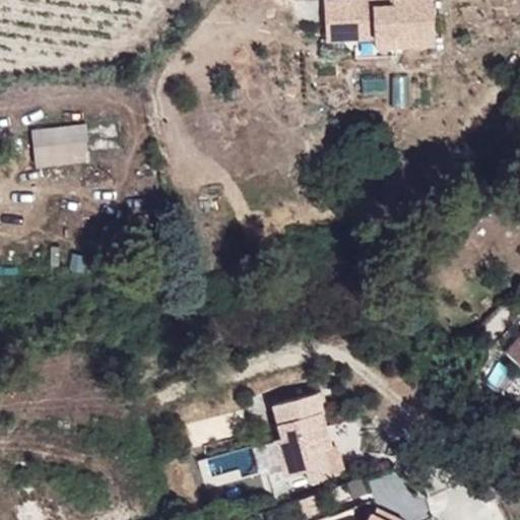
[(438,49),(435,0),(323,0),(326,45),(352,43),(353,54),(438,49)]
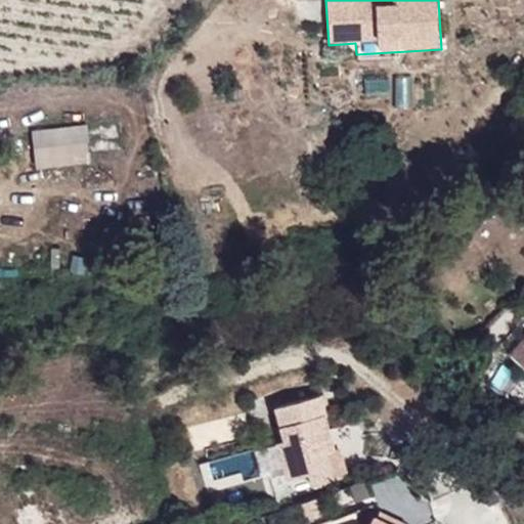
[(89,125),(32,128),(34,168),(91,165),(89,125)]
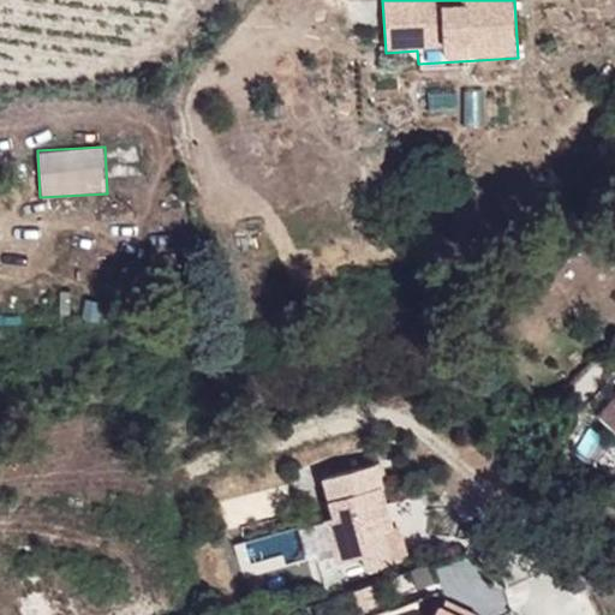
[(59,292),(60,315),(76,315),(75,291),(59,292)]
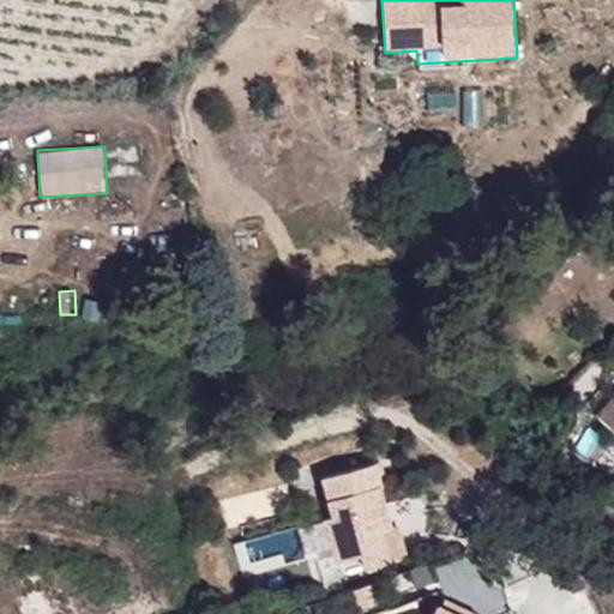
[(52,311),(52,294),(18,293),(17,309),(52,311)]
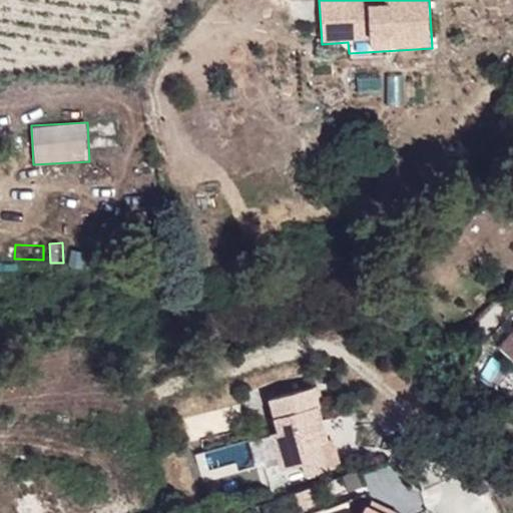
[(281,434),(274,436),(284,472),(304,466),(308,479),(329,473),(322,445),(329,443),(320,409),(323,409),(317,388),(272,401),(281,434)]
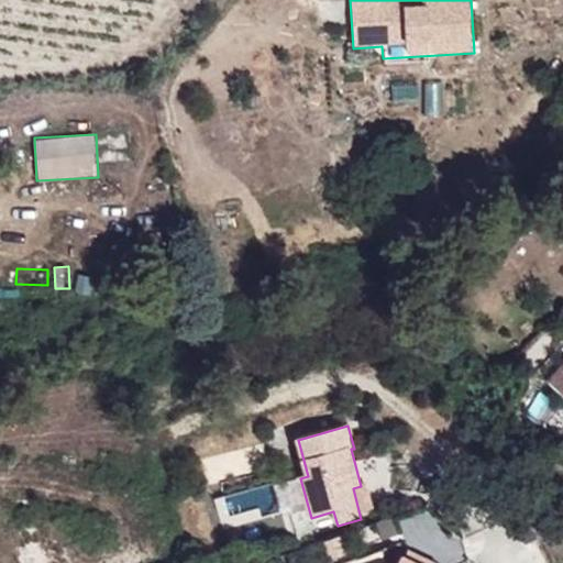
[(353,488),(361,519),(375,516),(366,485),(353,488)]
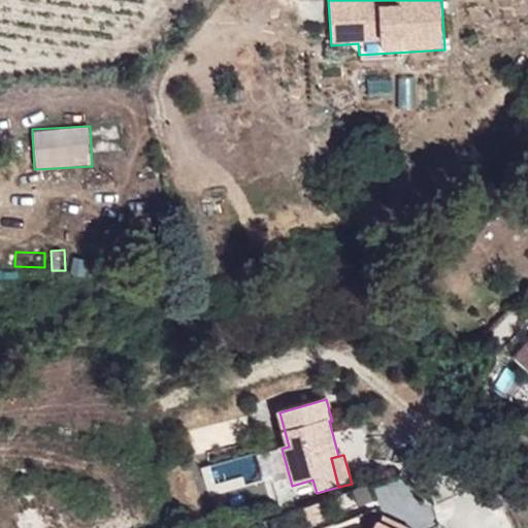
[(353,489),(357,507),(373,504),(369,486),(353,489)]
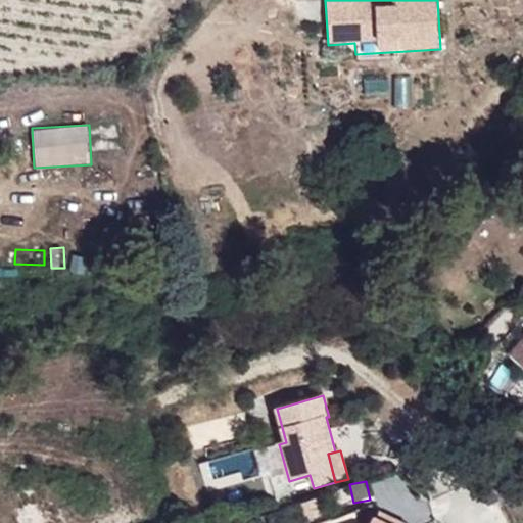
[(304,518),(352,505),(348,488),(300,501),(304,518)]
